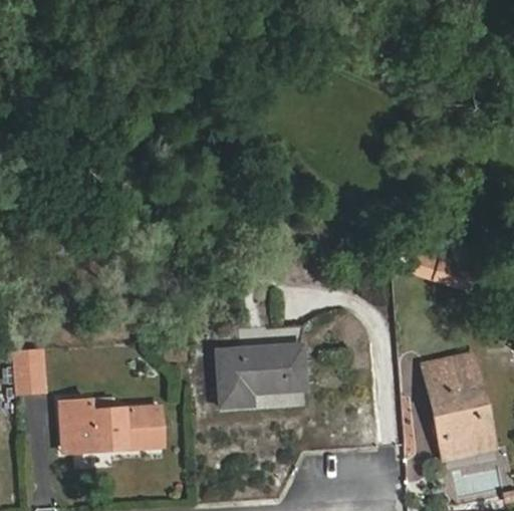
[(407,273),(467,289),(475,257),(415,241),(407,273)]
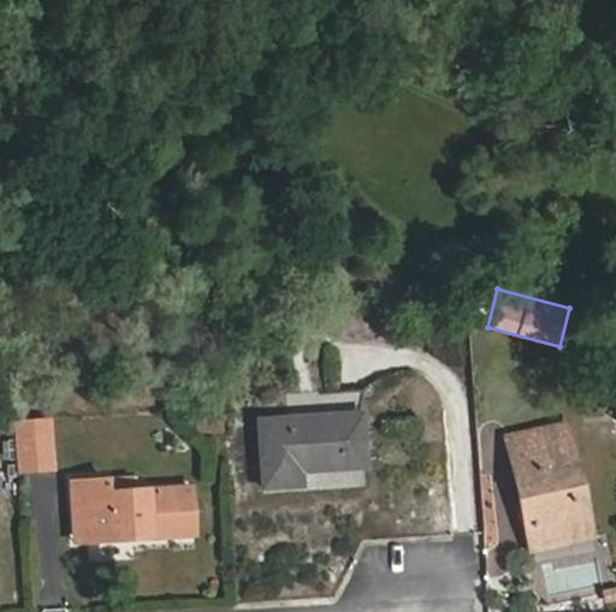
[(363,411),(256,416),(261,488),(307,487),(307,469),(366,468),(363,411)]
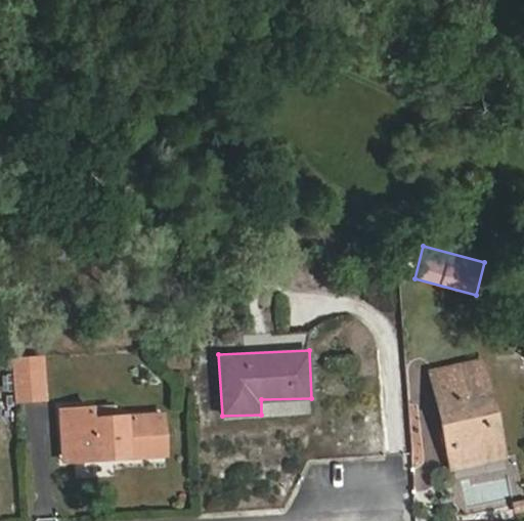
[(42,355),(12,356),(14,396),(43,394),(42,355)]
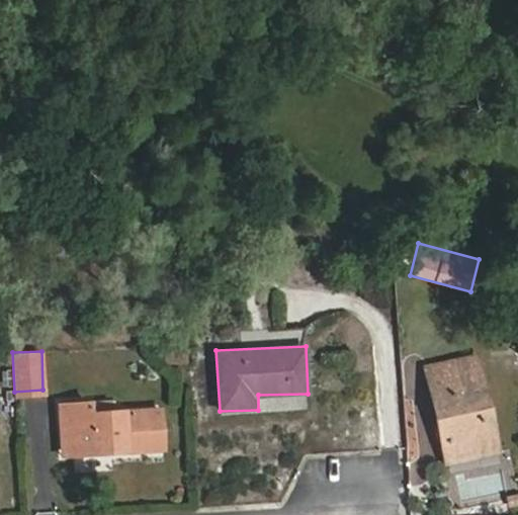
[(476,355),(453,359),(457,383),(430,390),(444,459),(496,449),(476,355)]
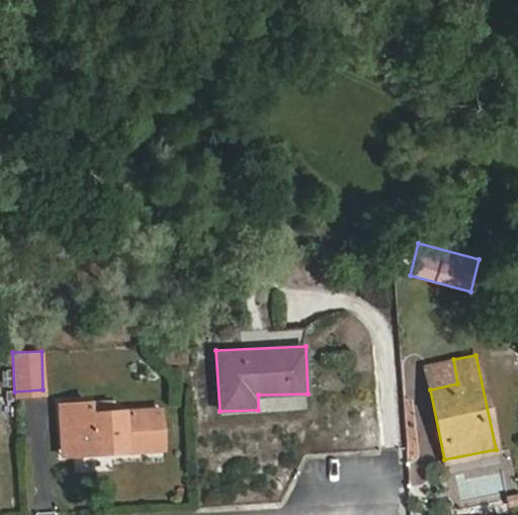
[(457,383),(453,359),(426,364),(430,390),(457,383)]
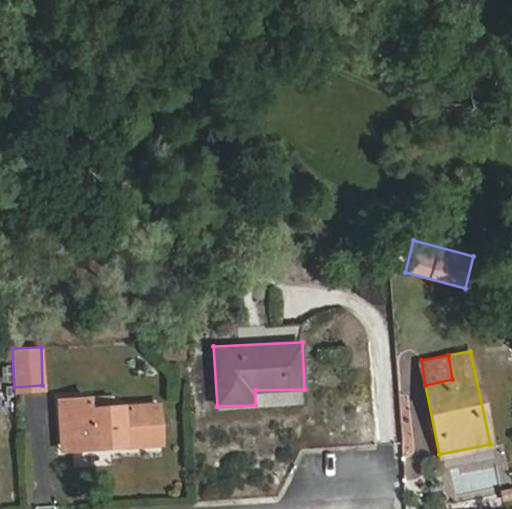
[(59,398),(61,420),(81,421),(83,447),(163,443),(160,403),(110,406),(109,397),(59,398)]
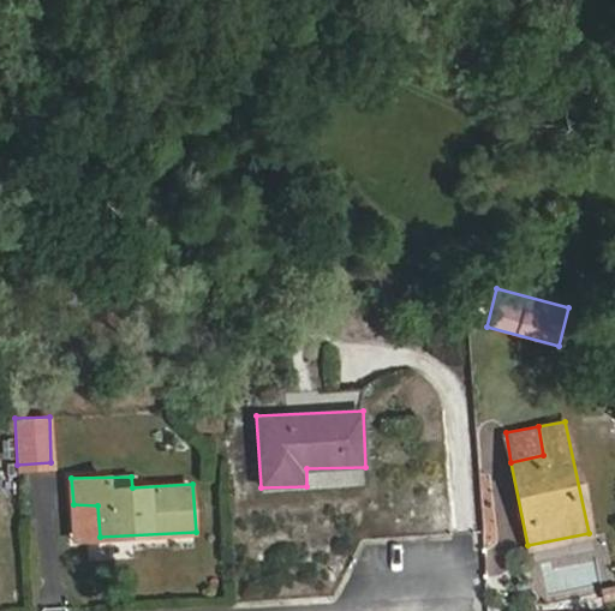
[(97,505),(73,504),(75,538),(100,537),(97,505)]
